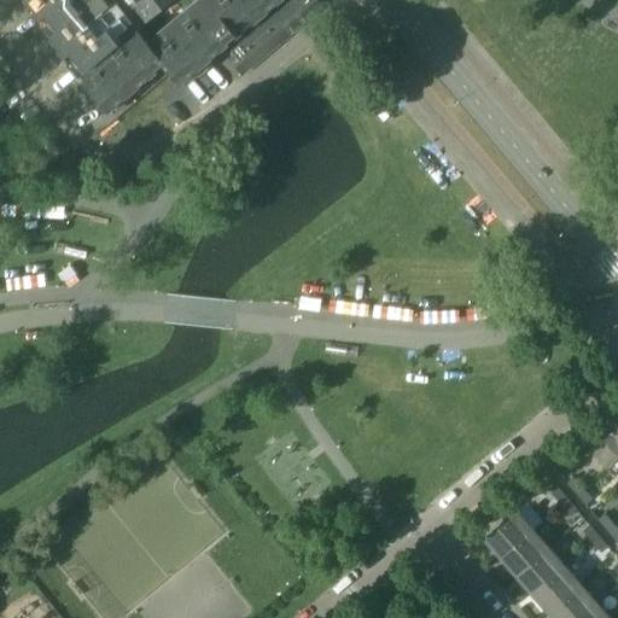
[(240,76),(322,7),(315,0),(23,0),(31,11),(31,13),(40,24),(40,27),(50,36),(48,39),(58,50),(57,52),(66,63),(65,65),(77,77),(80,75),(83,81),(80,83),(105,114),(155,73),(152,69),(159,63),(178,85),(225,45),(238,60),(232,66),(240,76)]
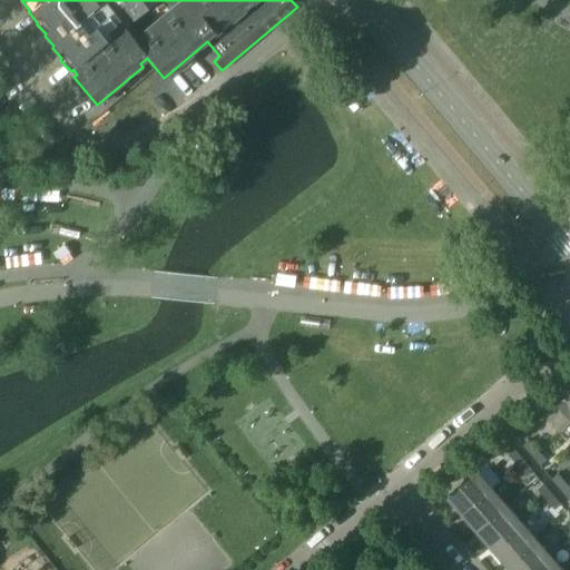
[(556,405),(569,423),(569,422),(569,392),(559,401),(559,402),(556,405)]
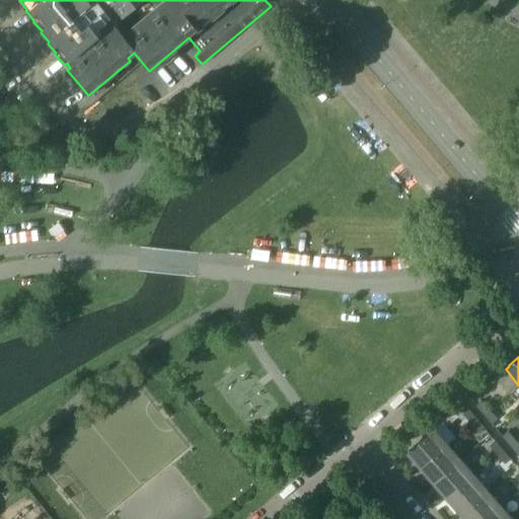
[(475,405),(483,415),(489,410),(480,401),(475,405)]
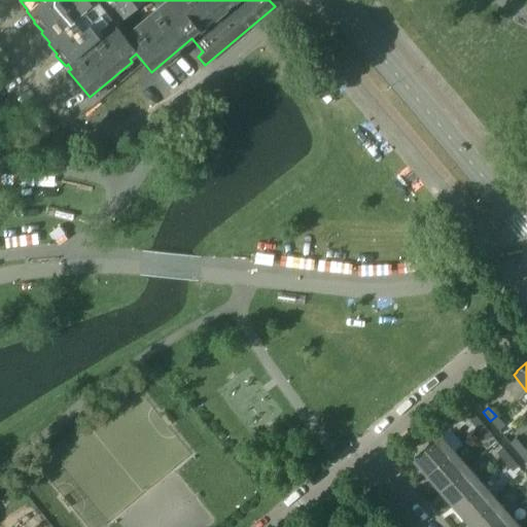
[(504,426),(496,416),(490,421),(498,430),(504,426)]
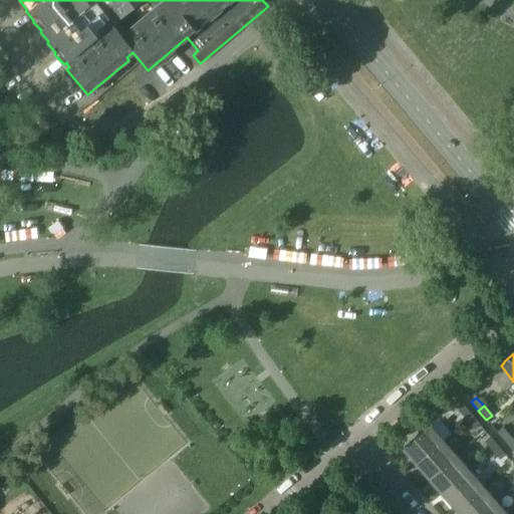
[(458,411),(466,420),(471,416),(463,407),(458,411)]
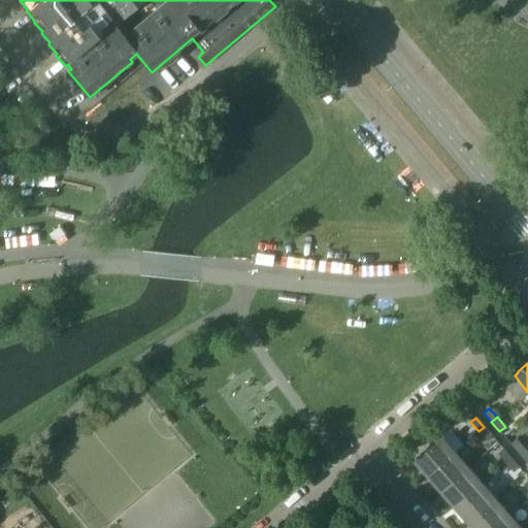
[(492,436),(484,427),(479,431),(486,440),(492,436)]
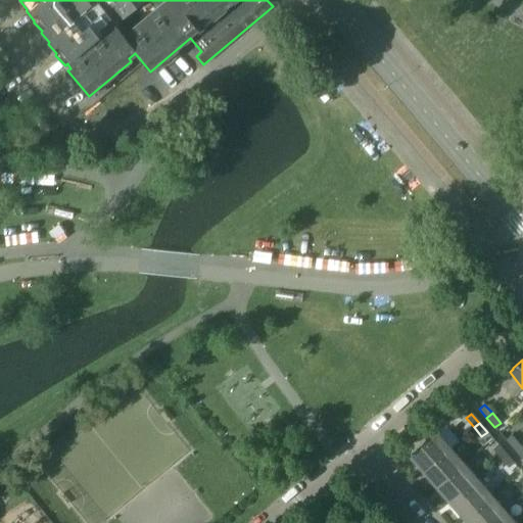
[(409,456),(423,472),(450,448),(436,432),(432,435),(409,456)]
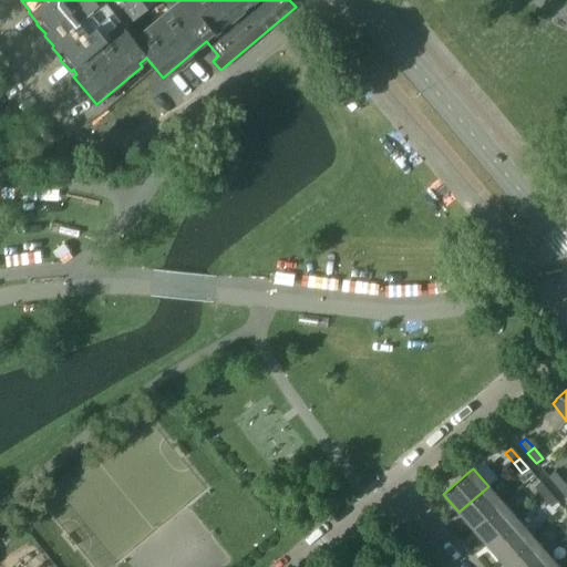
[(547,477),(556,487),(563,482),(554,472),(547,477)]
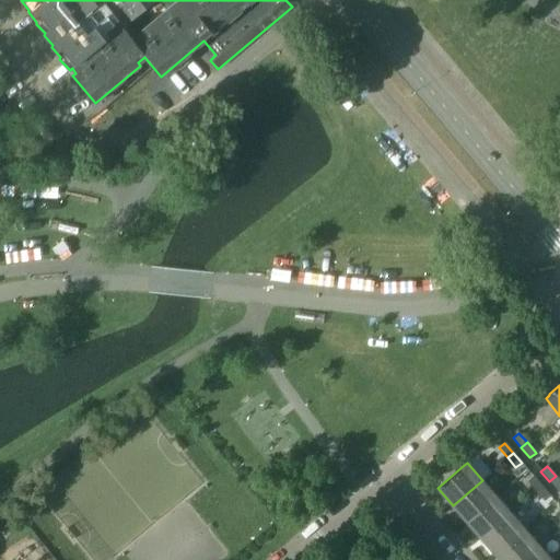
[(527,481),(536,491),(541,486),(533,476),(527,481)]
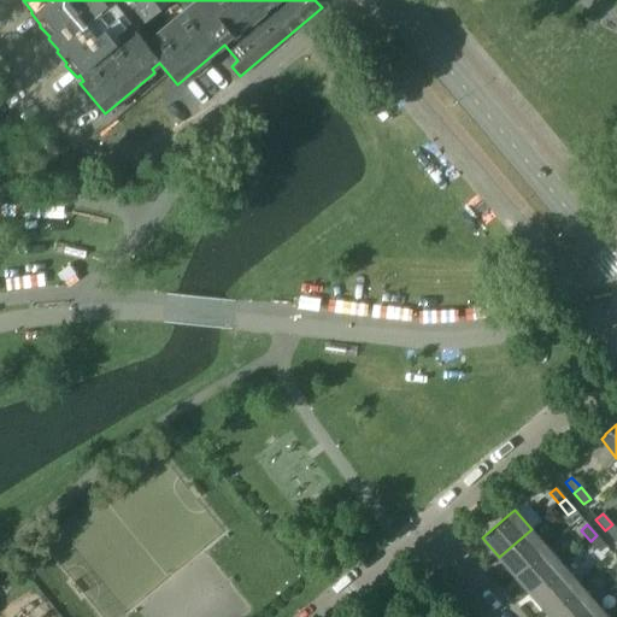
[(616,539),(616,530),(612,524),(605,530),(615,541),(616,539)]
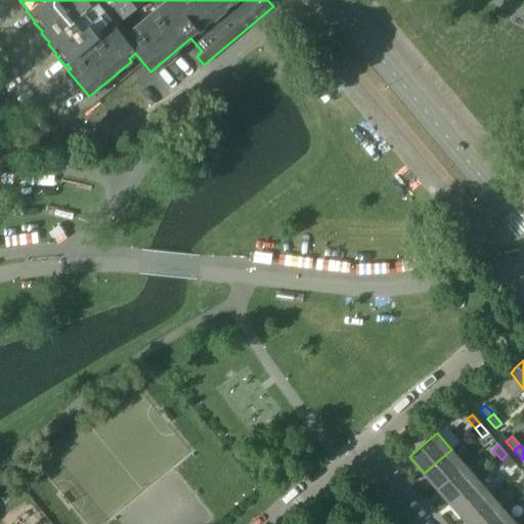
[(451,449),(424,473),(437,488),(465,465),(451,449)]
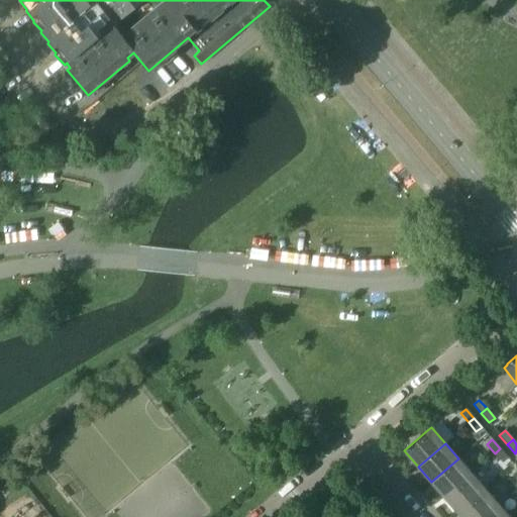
[(508,457),(500,448),(495,453),(502,462),(508,457)]
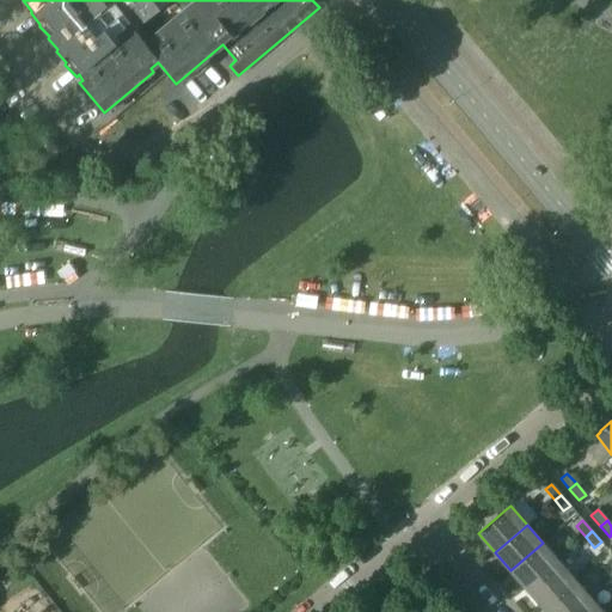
[(543,543),(510,570),(526,588),(558,561),(543,543)]
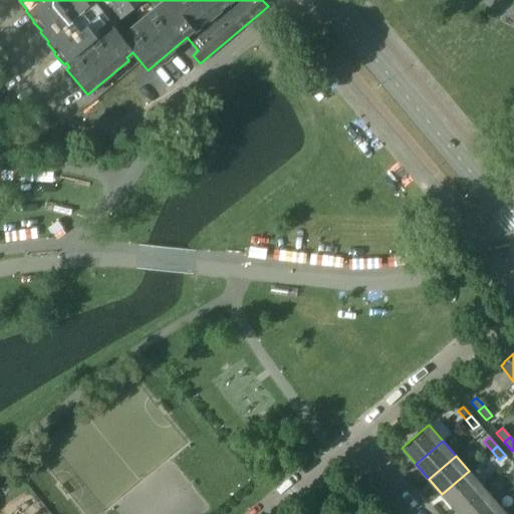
[(469,471),(442,494),(456,509),(482,486),(469,471)]
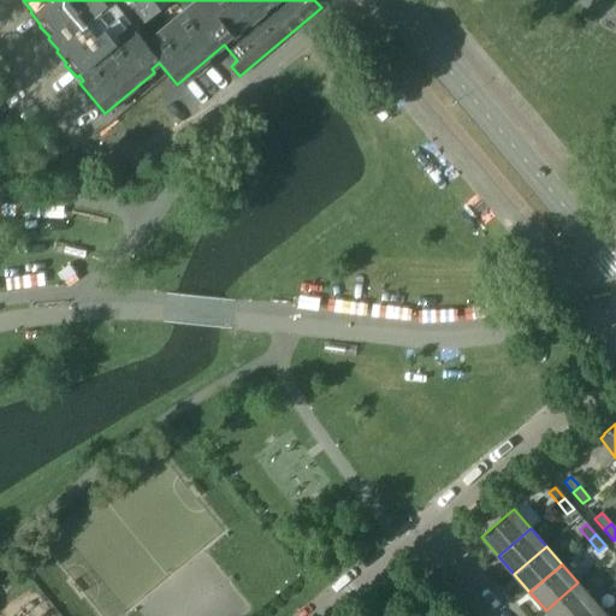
[(578,582),(546,610),(550,615),(575,615),(593,600),(578,582)]
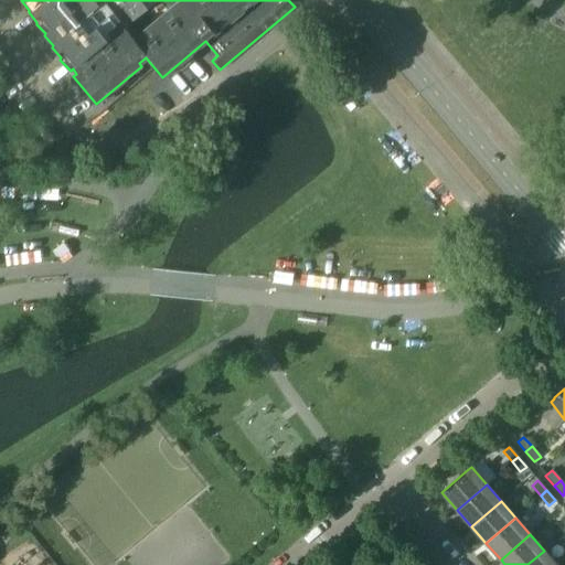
[(556,564),(544,551),(528,564),(556,564)]
